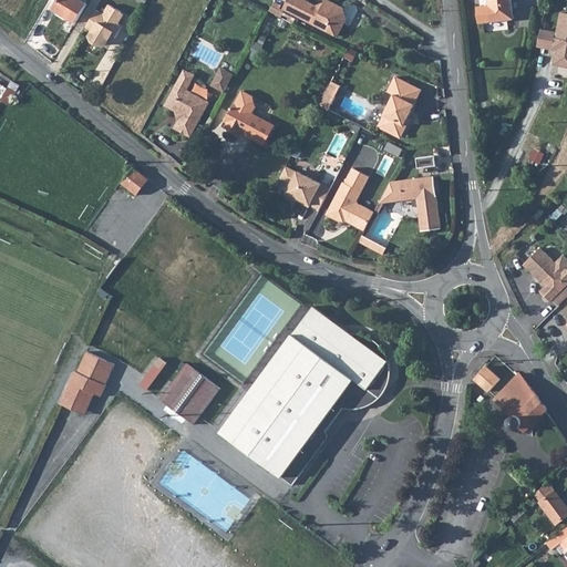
[(88,4),(81,0),(59,0),(53,9),(76,23),(88,4)]
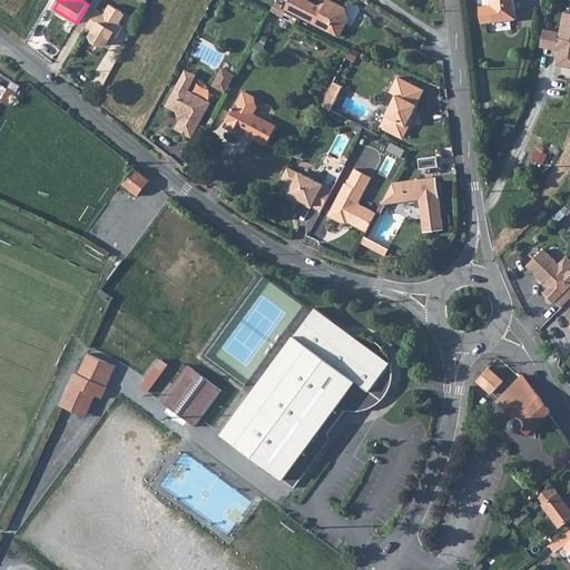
[(285,0),(288,1),(284,9),(340,36),(347,19),(344,8),(327,0),(326,0),(324,7),(321,8),(306,1),(306,0),(285,0)]
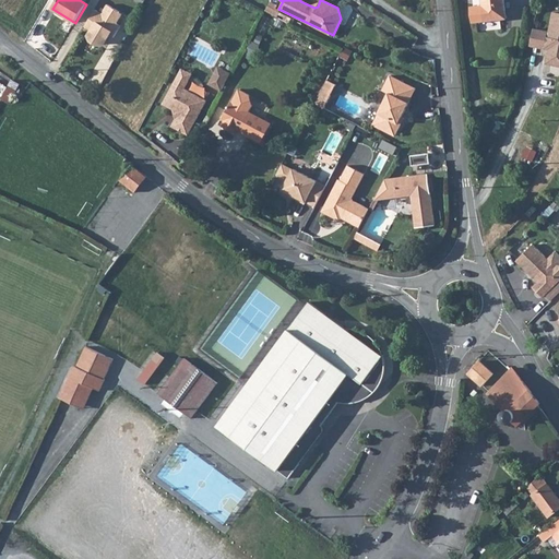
[(482,0),(483,6),(471,8),(472,23),(507,19),(503,0),(482,0)]
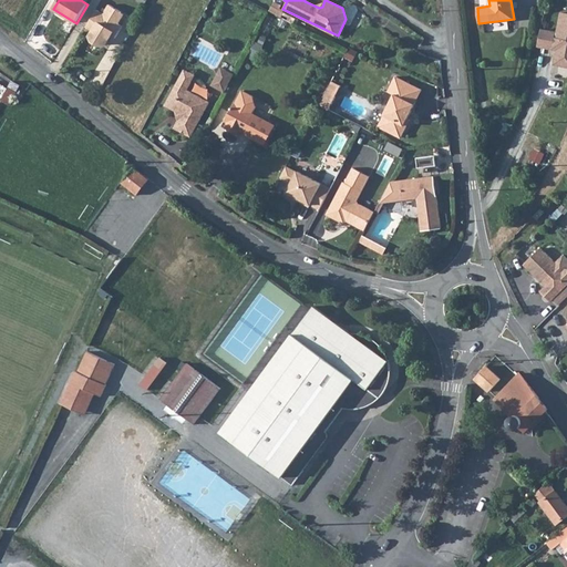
[(281,6),(275,2),(269,11),(294,23),(296,19),(279,9),(281,6)]
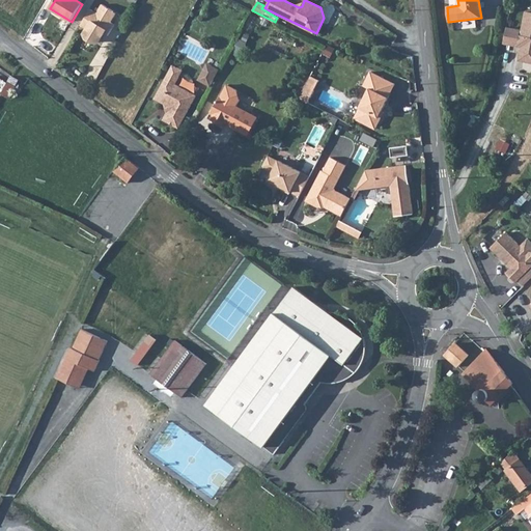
[(117,12),(103,4),(98,14),(90,9),(81,25),(87,29),(85,33),(87,38),(92,43),(99,43),(104,33),(109,35),(115,25),(111,22),(117,12)]
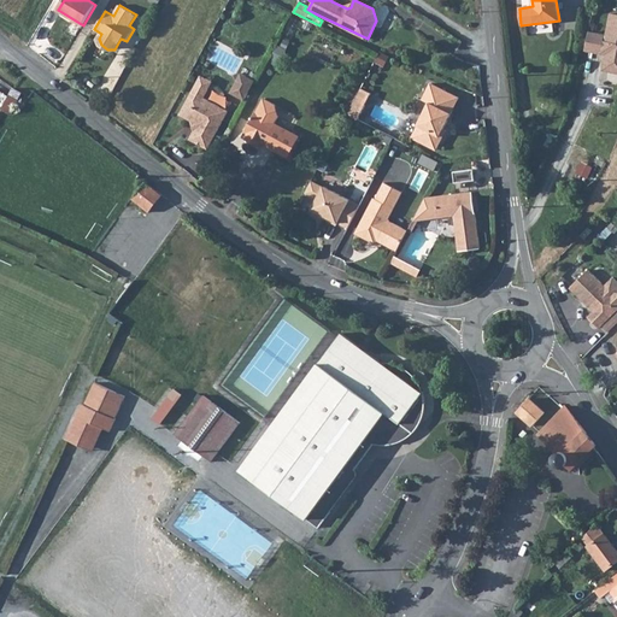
[(616,15),(611,13),(606,36),(587,33),(585,51),(606,56),(603,71),(616,74),(616,15)]
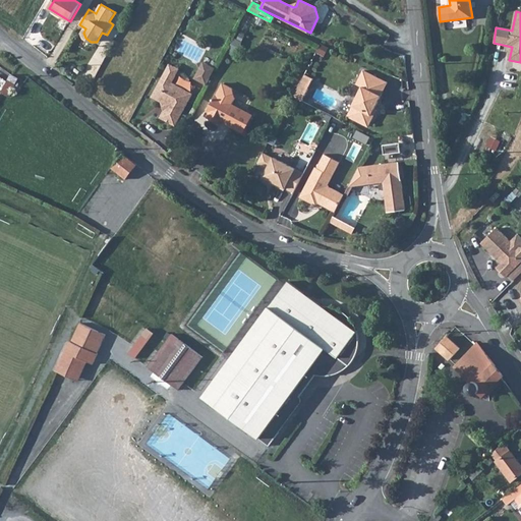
[(198,80),(207,84),(215,68),(204,62),(200,67),(205,69),(198,80)]
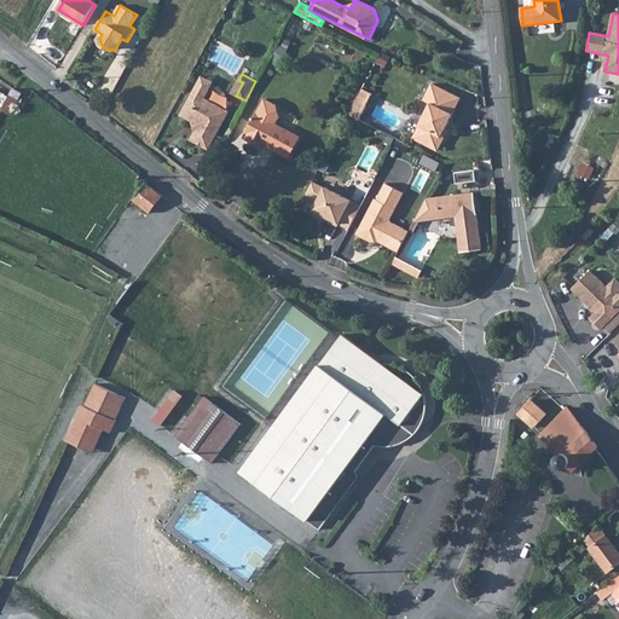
[(198,84),(209,90),(213,82),(202,76),(198,84)]
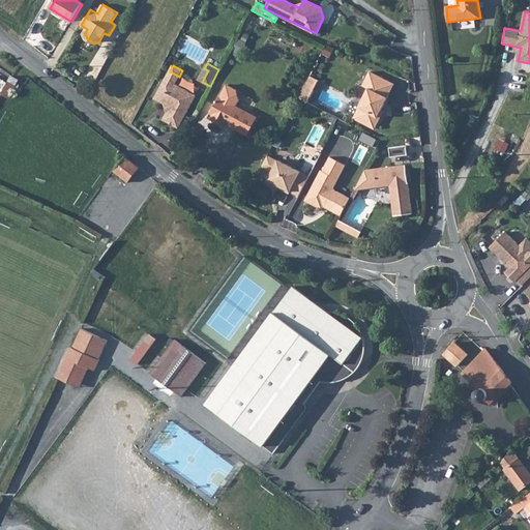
[(204,68),(198,80),(202,82),(208,70),(204,68)]
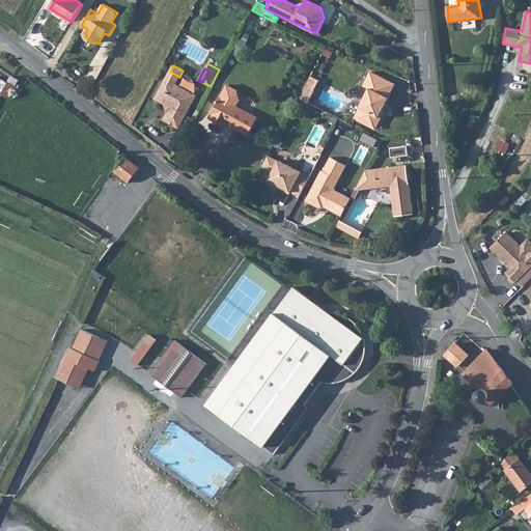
[(165,104),(167,113),(163,120),(178,129),(197,95),(175,84),(179,77),(170,72),(155,99),(165,104)]
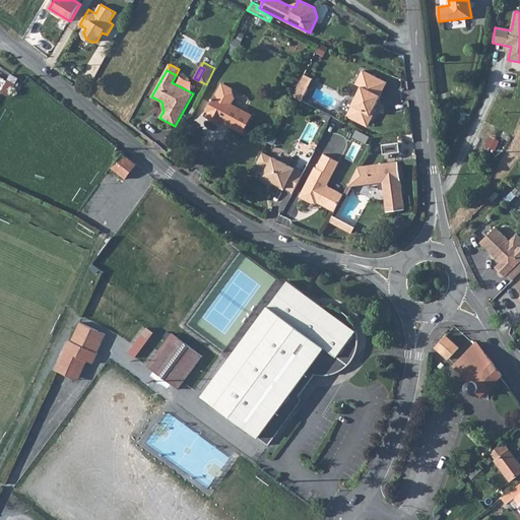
[(387,82),(363,70),(356,84),(362,86),(347,116),(368,127),(373,116),(371,115),(374,109),(387,82)]
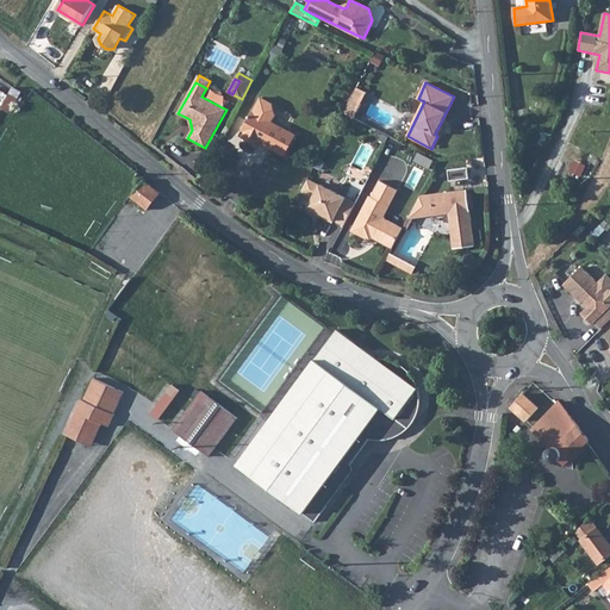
[(22,92),(13,87),(1,109),(10,112),(22,92)]
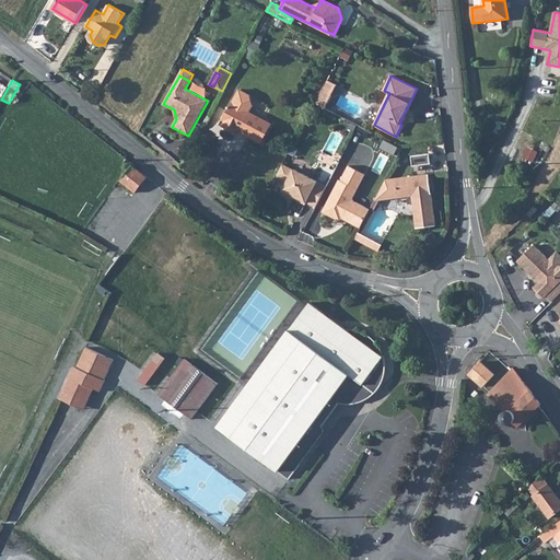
[(322,92),(315,104),(325,109),(337,85),(327,80),(322,92)]
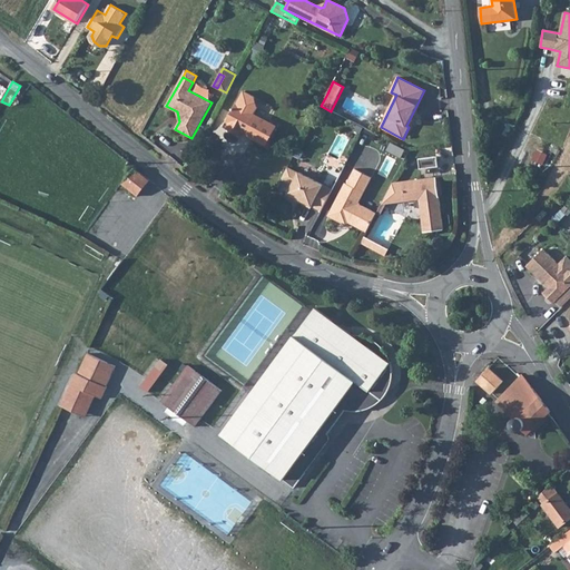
[(244,91),(225,127),(243,136),(245,134),(266,145),(276,126),(255,115),(258,108),(255,97),(244,91)]
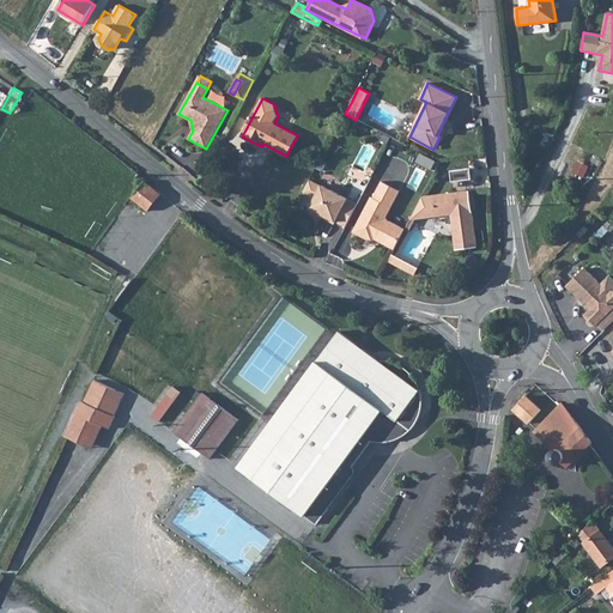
[(471,168),(450,170),(453,182),(472,180),(471,168)]
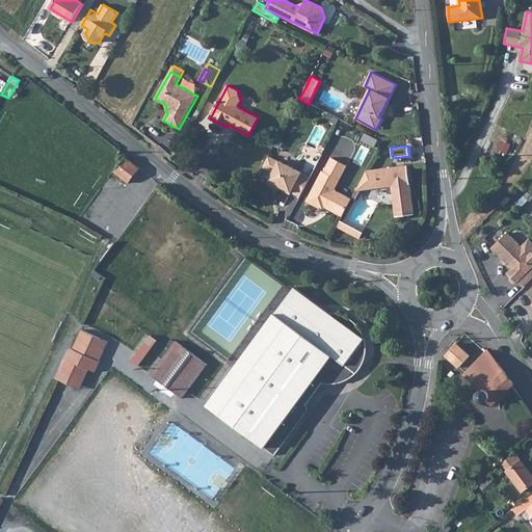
[(292,192),(300,196),(311,177),(280,161),(269,156),(263,167),(271,171),(268,177),(269,180),(269,181),(276,185),(284,188),(283,190),(291,194),(292,192)]
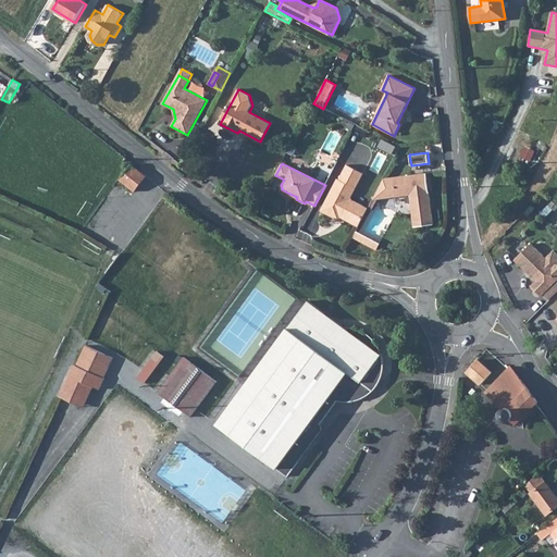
[(359,226),(369,208),(353,200),(351,197),(363,173),(347,164),(339,180),(338,178),(321,211),(339,220),(341,218),(359,226)]
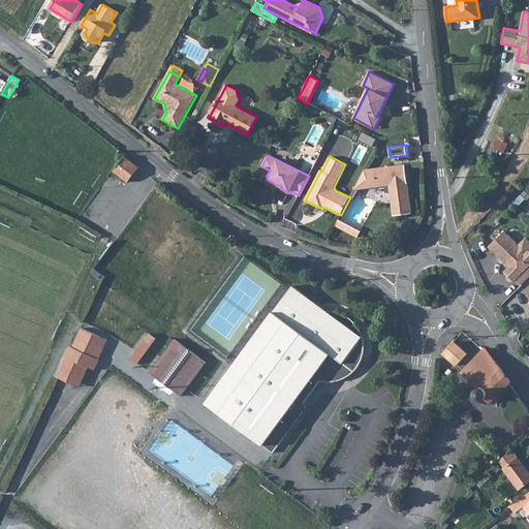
[(139,167),(125,157),(114,170),(128,182),(139,167)]
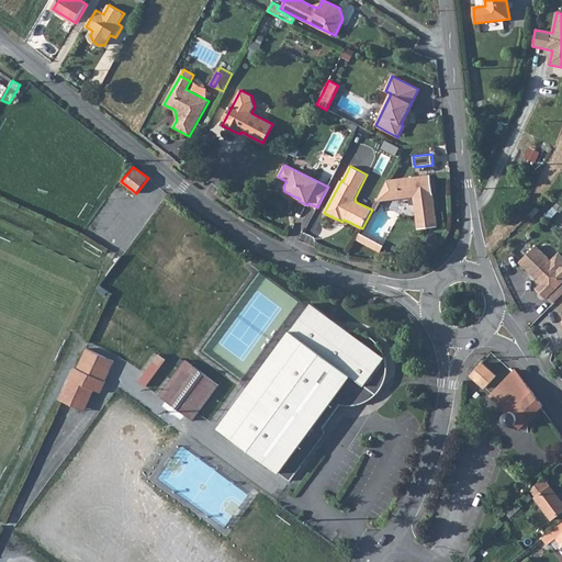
[(437,227),(430,175),(388,180),(377,201),(414,197),(418,229),(437,227)]
